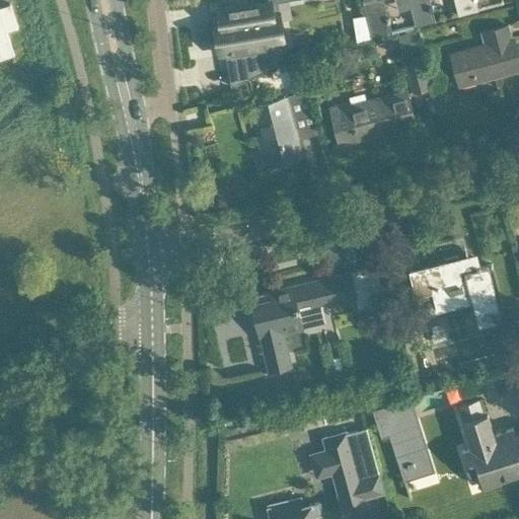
[(220,21),(214,22),(218,43),(223,42),(225,53),(231,86),(276,64),(273,46),(284,44),(280,20),(274,21),(273,12),(271,2),(277,1),(284,0),(269,0),(269,1),(218,9),(220,21)]
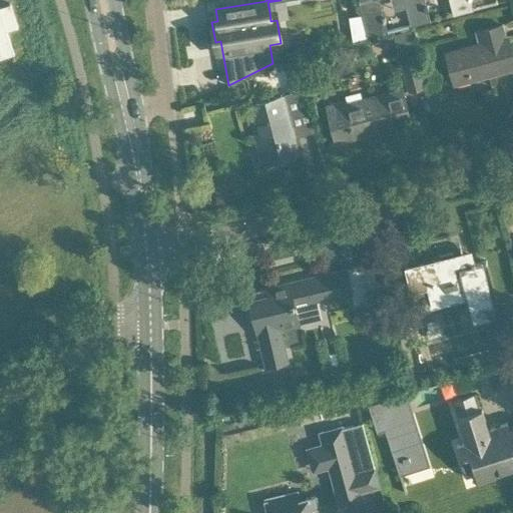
[(358,0),(368,36),(389,31),(380,0),(358,0)]
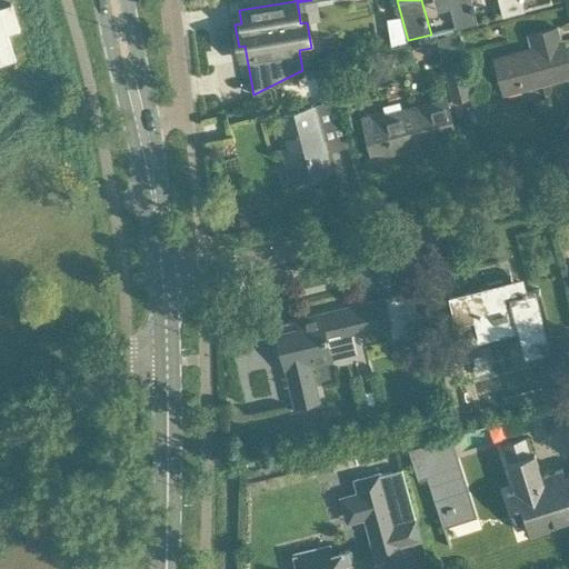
[(449,0),(457,27),(478,21),(471,0),(449,0)]
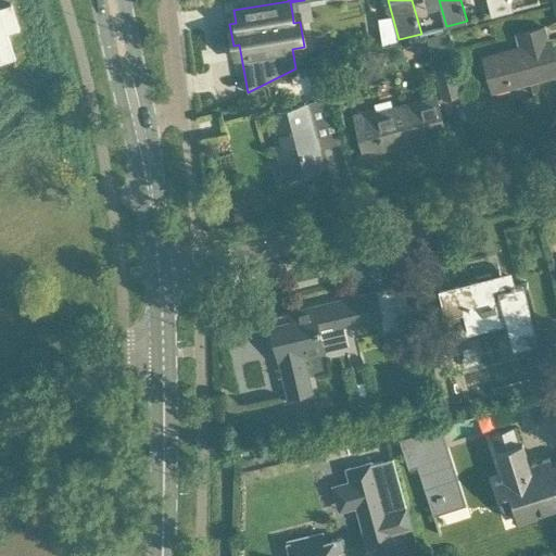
[(488,0),(492,16),(512,11),(508,0),(488,0)]
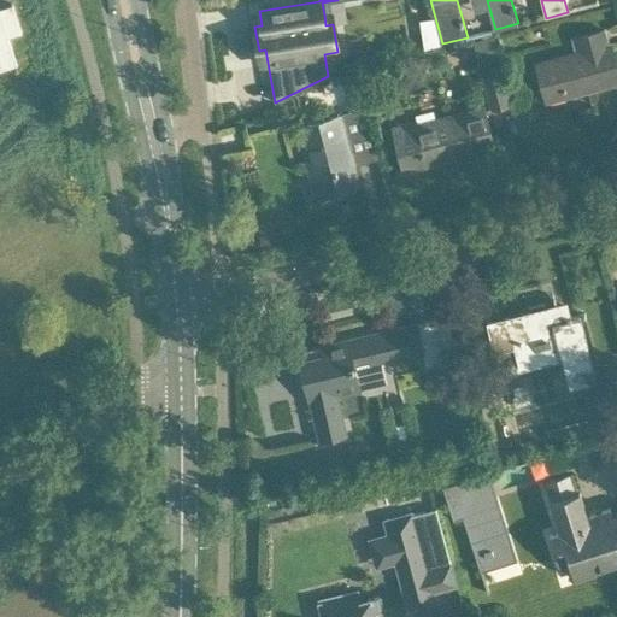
[(0,69),(16,65),(7,35),(21,31),(15,10),(0,12),(0,69)]
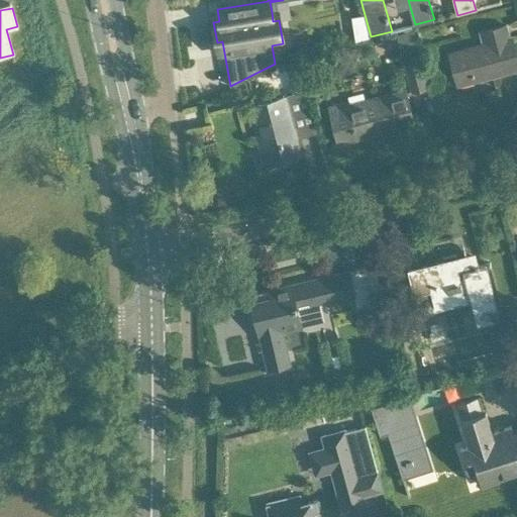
[(449,53),(452,66),(457,85),(516,69),(516,59),(511,37),(509,37),(506,25),(481,31),(484,43),(449,53)]
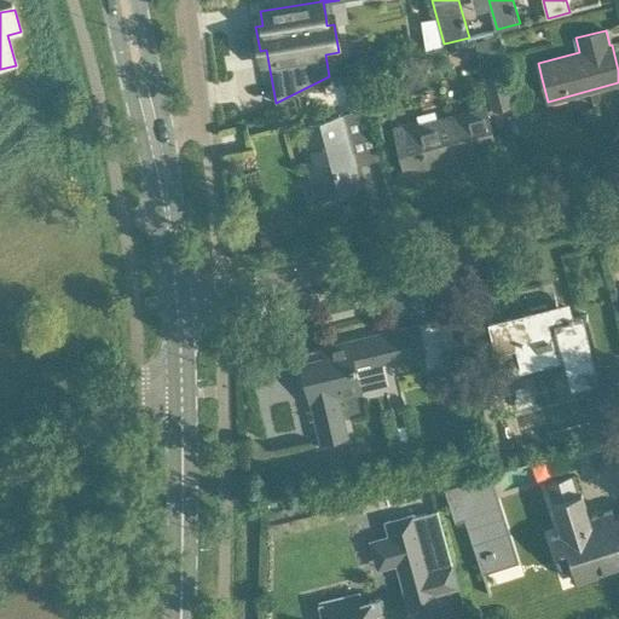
[(474,41),(481,65),(502,61),(495,36),(474,41)]
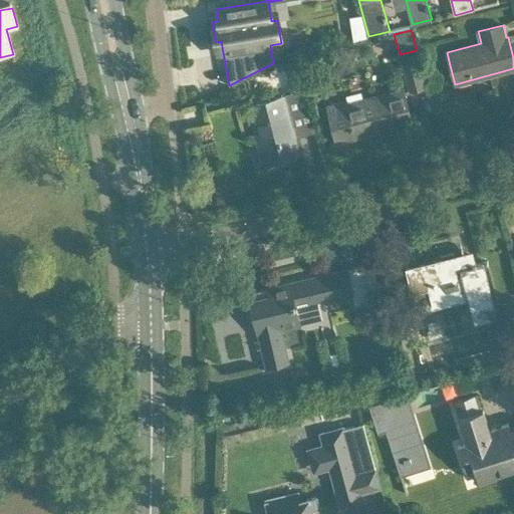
[(418,59),(403,63),(411,89),(425,85),(418,59)]
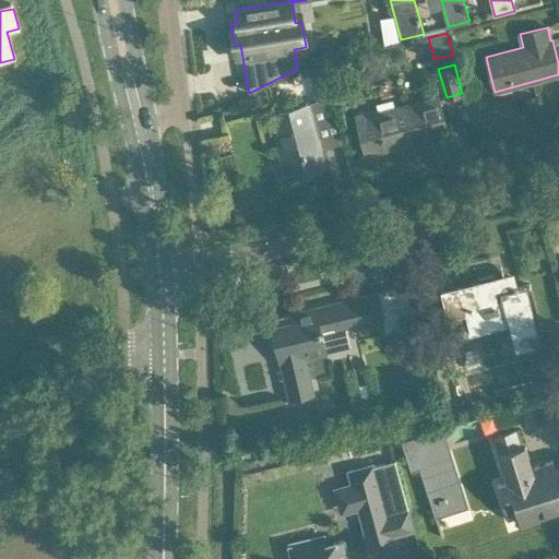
[(318,100),(331,97),(323,66),(310,69),(318,100)]
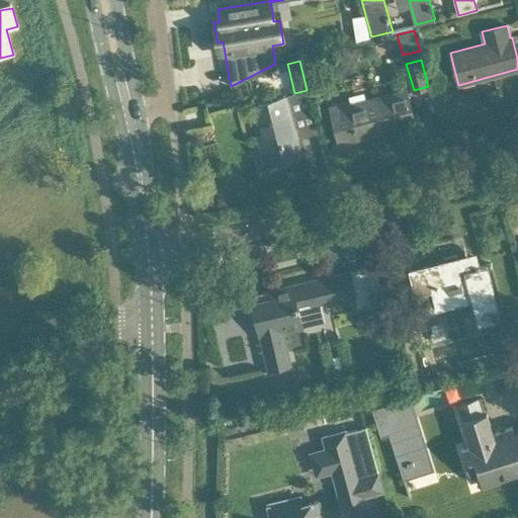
[(330,107),(333,117),(338,137),(355,133),(356,138),(382,132),(382,135),(415,126),(406,91),(349,106),(348,102),(330,107)]
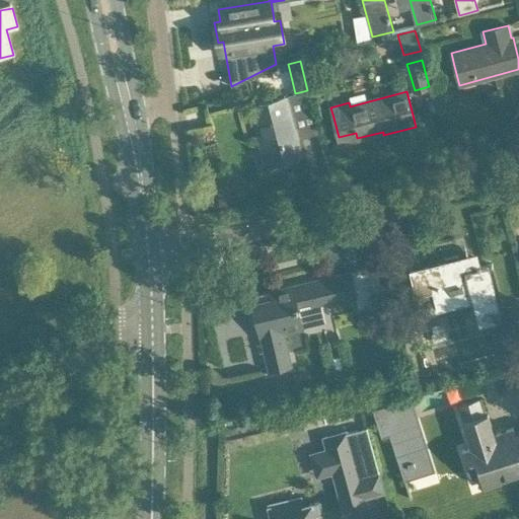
[(285,98),(275,100),(255,106),(264,135),(260,136),(267,165),(300,157),(285,98)]
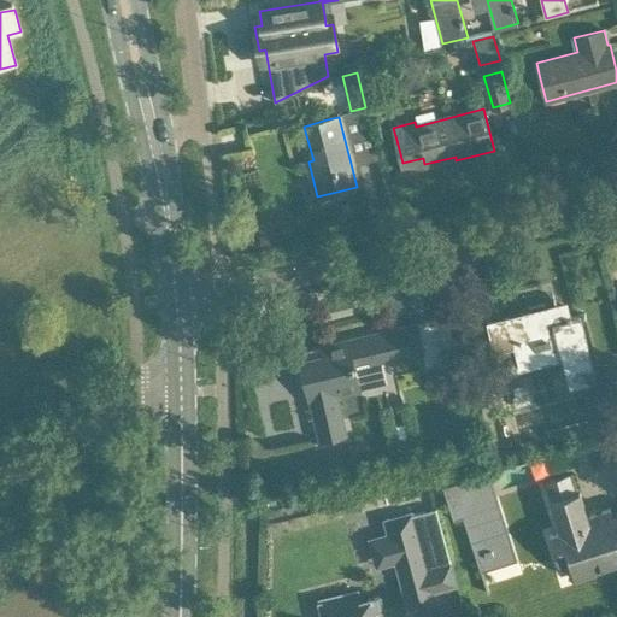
[(489,323),(495,346),(515,341),(521,364),(559,354),(566,383),(593,377),(579,315),(571,317),(570,315),(568,315),(566,309),(532,318),(530,312),(487,322),(487,324),(489,323)]
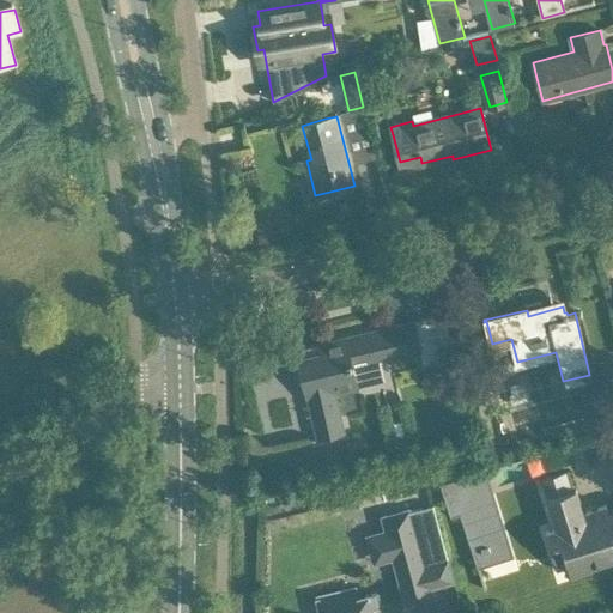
[(317,438),(340,432),(344,431),(335,393),(357,387),(352,368),(422,352),(413,321),(319,344),(321,352),(297,358),(317,438)]
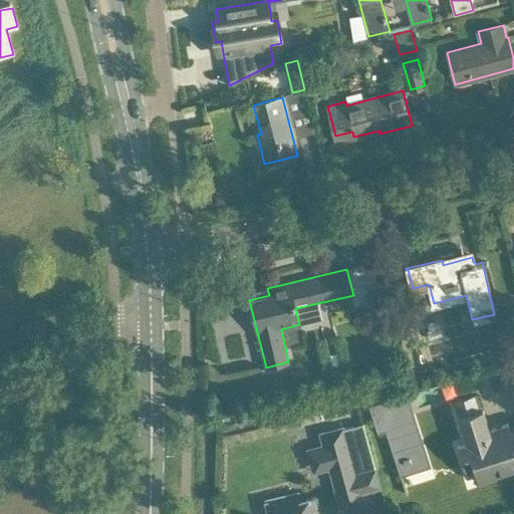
[(498,351),(501,361),(513,357),(513,355),(512,347),(498,351)]
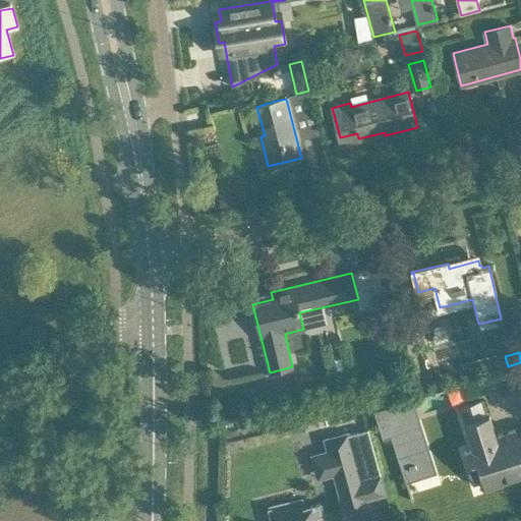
[(436,410),(464,401),(459,384),(430,392),(436,410)]
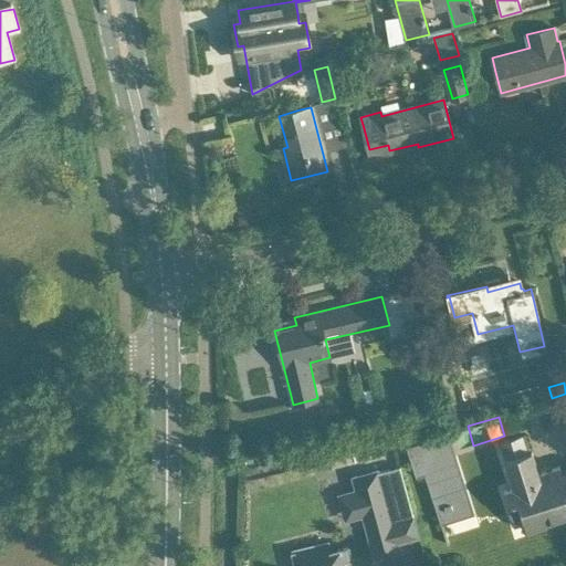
[(504,490),(505,495),(512,516),(522,513),(527,531),(546,524),(546,523),(565,515),(565,470),(561,472),(559,467),(538,473),(531,450),(527,451),(522,436),(500,442),(505,459),(504,459),(513,486),(504,490)]
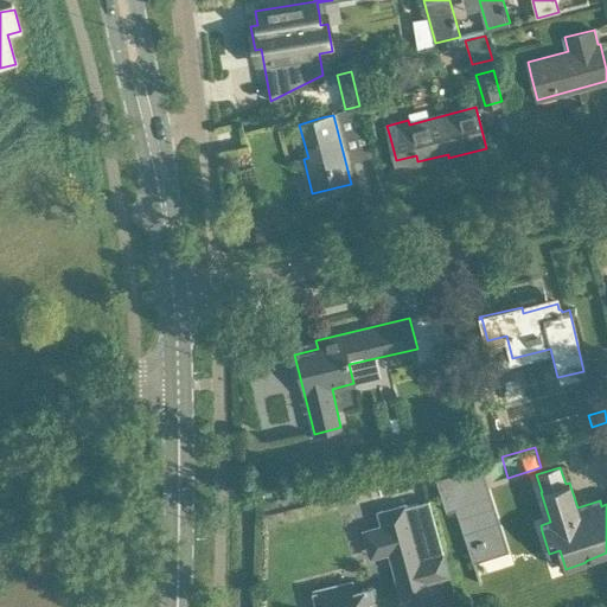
[(466,470),(434,480),(443,512),(453,509),(465,545),(496,535),(481,492),(474,494),(466,470)]
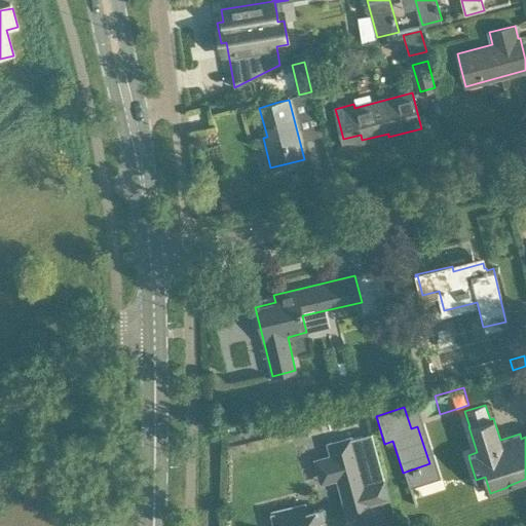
[(350,436),(327,443),(331,456),(338,454),(343,476),(337,477),(348,518),(372,512),(369,504),(388,498),(371,431),(351,438),(350,436)]
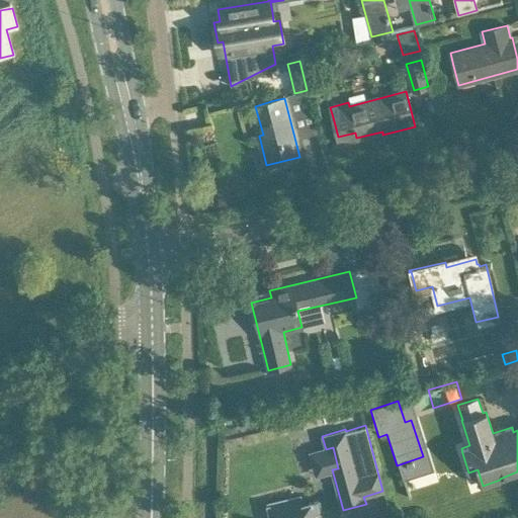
[(300,497),(268,504),(270,517),(322,517),(319,501),(303,505),(300,497)]
